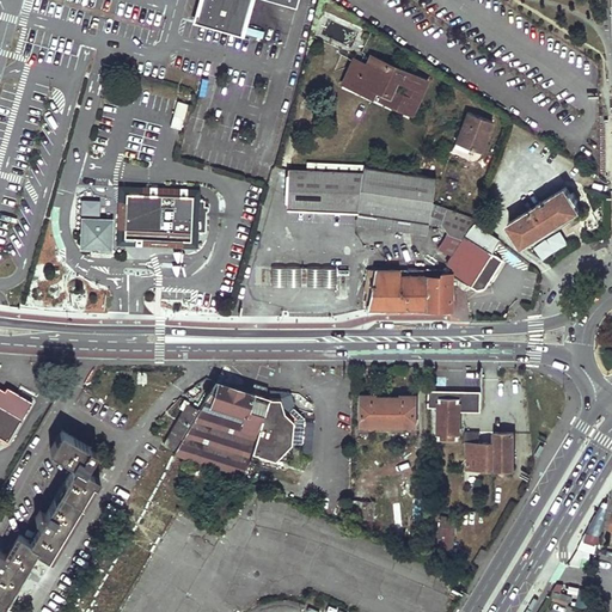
[(273,0),(295,6),(297,0),(201,0),(195,22),(240,35),(250,0),(273,0)]
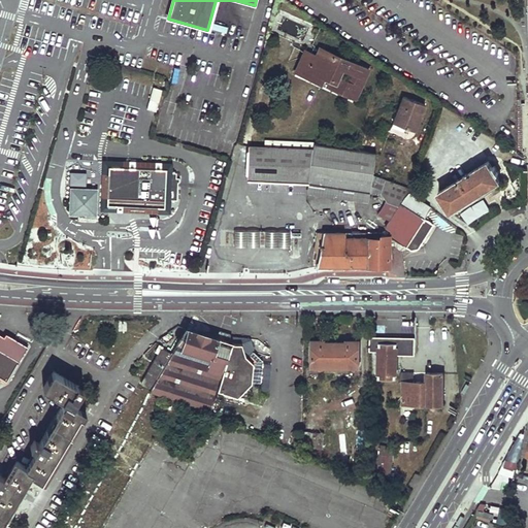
[(325,87),(357,101),(371,70),(318,46),(315,54),(304,50),(293,73),(321,86),(324,79),(328,81),(325,87)]
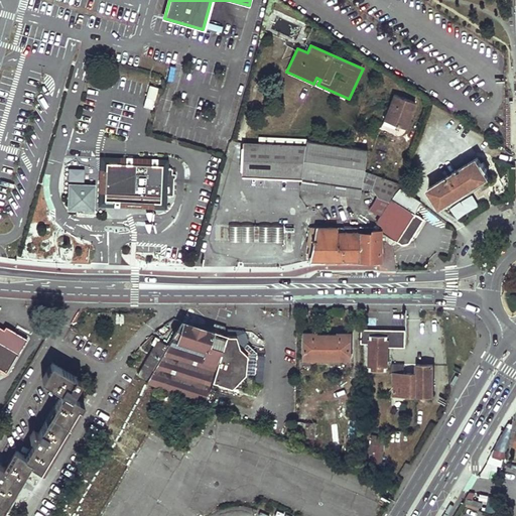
[(152,108),(158,87),(149,85),(143,106),(152,108)]
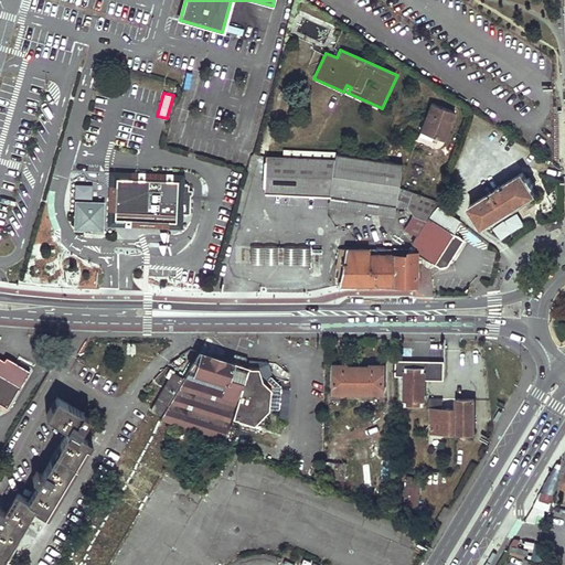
[(418,131),(444,140),(455,112),(429,103),(418,131)]
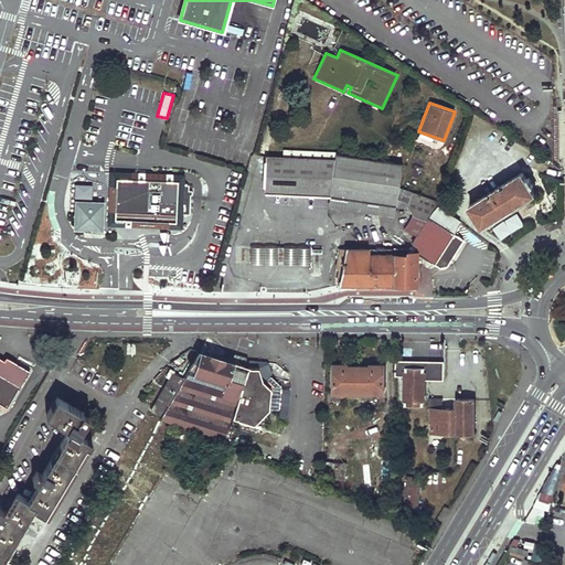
[(330,195),(396,203),(402,162),(336,155),(336,160),(329,160),(324,195),(330,195)]
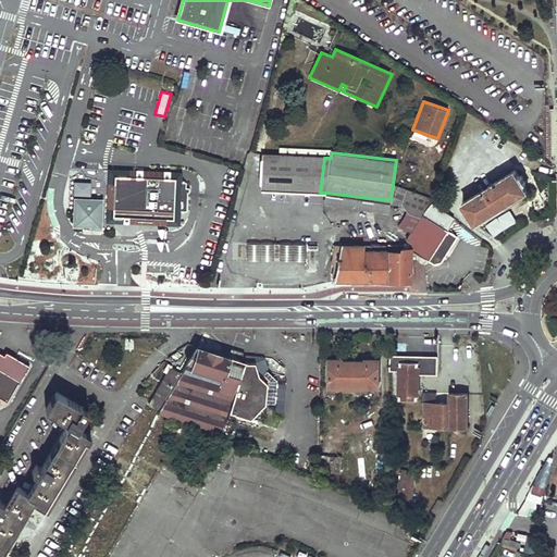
[(260,189),(320,193),(324,158),(322,158),(262,153),(260,189)]
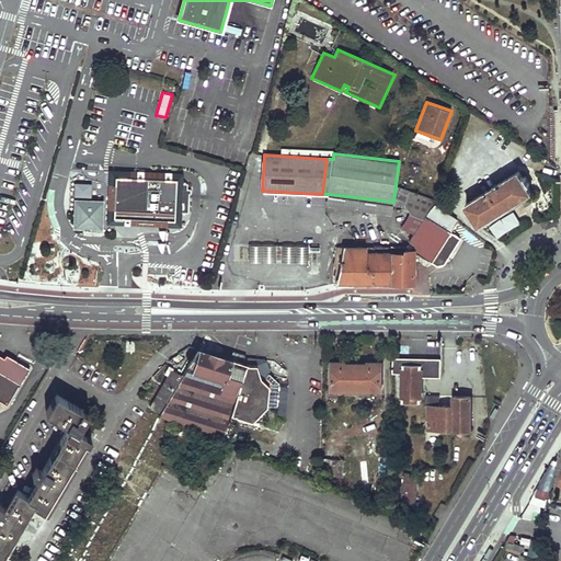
[(479,224),(531,191),(528,185),(530,184),(525,175),(523,176),(519,170),(505,179),(503,175),(497,179),(500,183),(467,202),(471,208),(468,210),(473,219),(476,217),(479,224)]
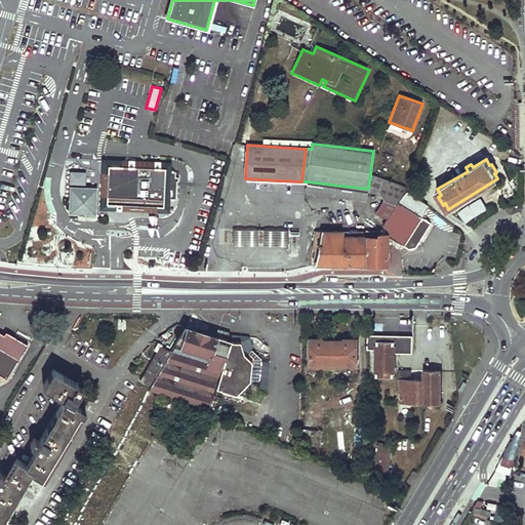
[(103,199),(167,202),(168,198),(170,198),(170,200),(173,200),(173,198),(176,198),(176,180),(178,180),(179,179),(179,177),(178,176),(175,176),(175,171),(173,171),(173,169),(170,169),(170,171),(169,171),(169,168),(104,165),(104,171),(104,185),(103,199)]
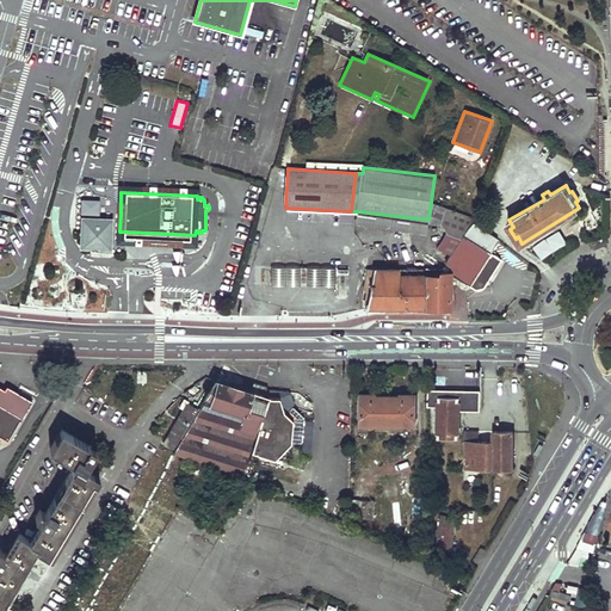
[(81,198),(80,214),(121,215),(121,199),(81,198)]
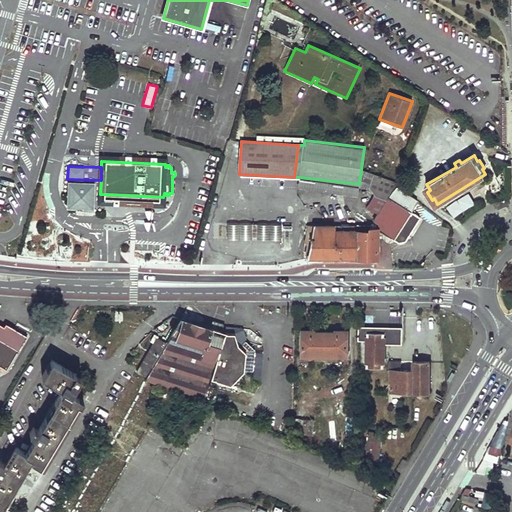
[(374,196),(379,198),(389,180),(373,174),(368,187),(374,196)]
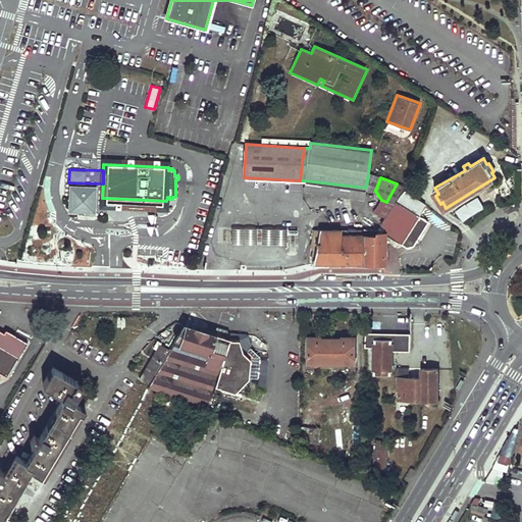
[(304,192),(364,199),(366,188),(305,180),(303,192),(304,192)]
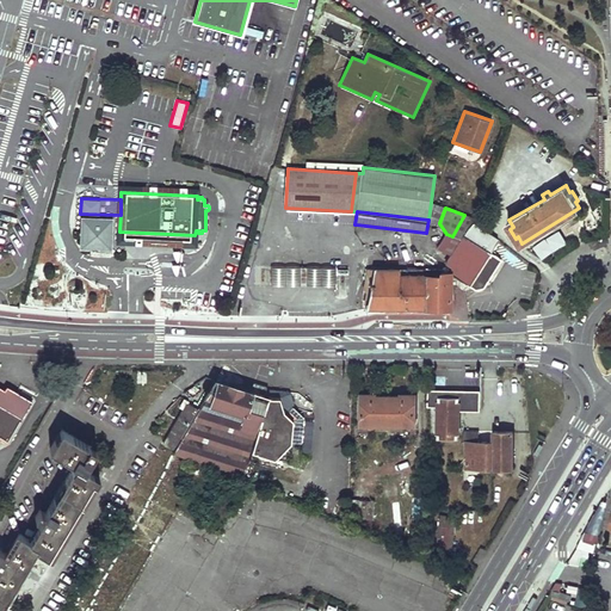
[(489,253),(498,240),(473,222),(474,220),(464,215),(452,236),(461,239),(445,263),(451,267),(449,272),(469,285),(474,288),(482,287),(500,259),(489,253)]
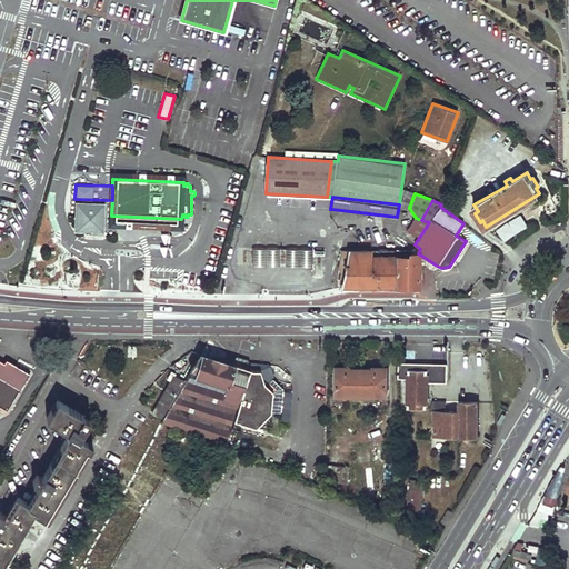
[(103,205),(77,202),(76,229),(102,230),(103,205)]
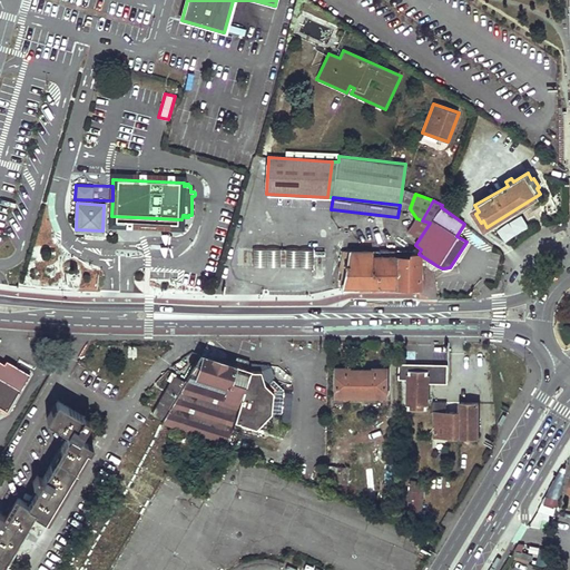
[(252,248),(252,266),(313,266),(313,249),(252,248)]
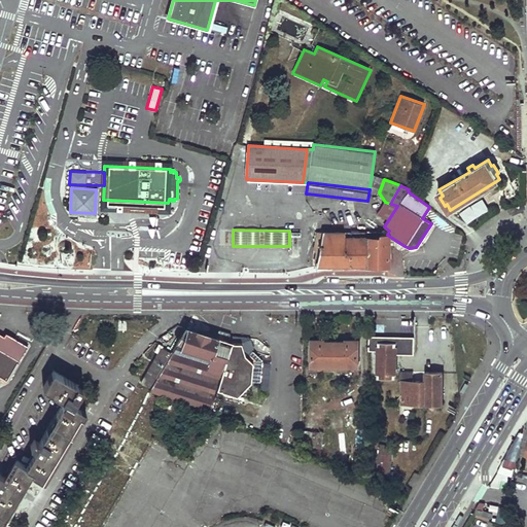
[(321,232),(316,232),(313,248),(317,254),(321,232)]
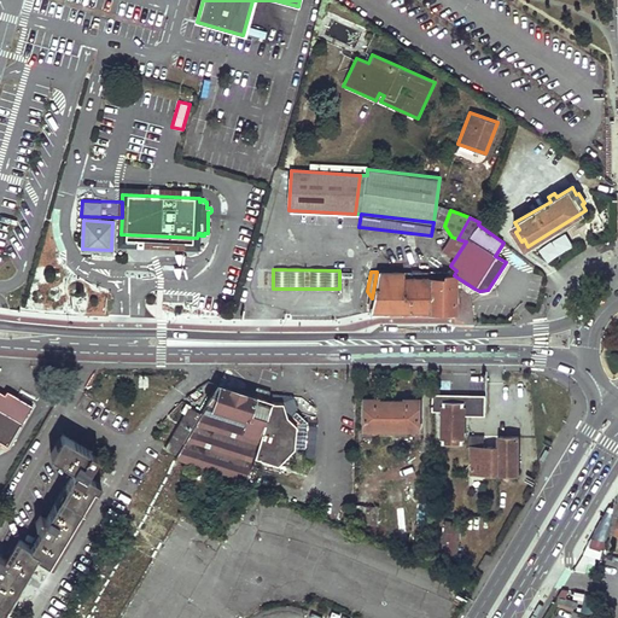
[(369,312),(454,312),(454,275),(448,274),(448,272),(377,272),(372,298),(369,312)]
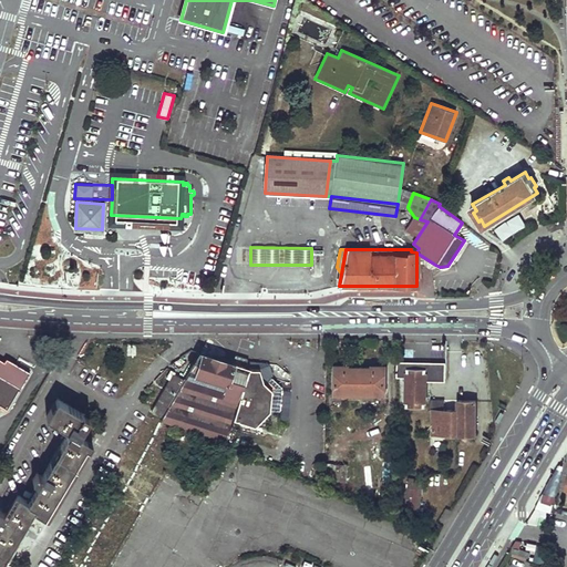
[(200,352),(184,380),(162,418),(161,419),(226,444),(233,419),(255,425),(261,419),(270,410),(271,389),(264,381),(259,368),(249,368),(200,352)]
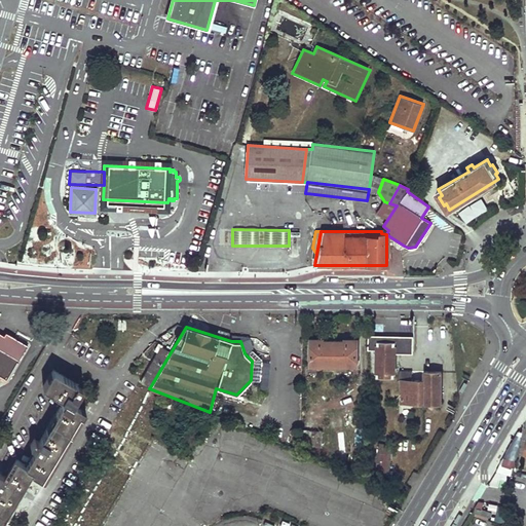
[(0,334),(0,375),(6,380),(15,365),(17,365),(28,346),(6,334),(4,337),(0,334)]
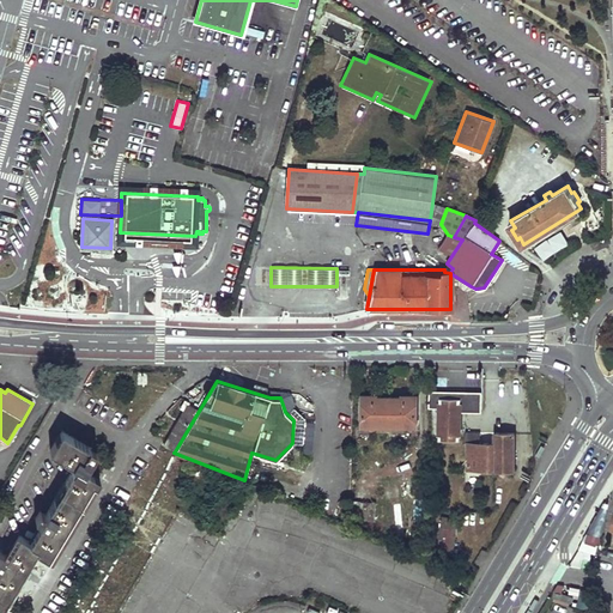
[(364,396),(363,425),(418,425),(418,396),(364,396)]
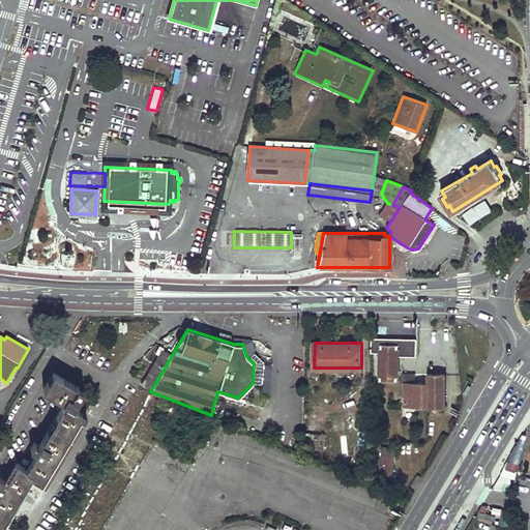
[(381,344),(380,379),(399,380),(400,344),(381,344)]
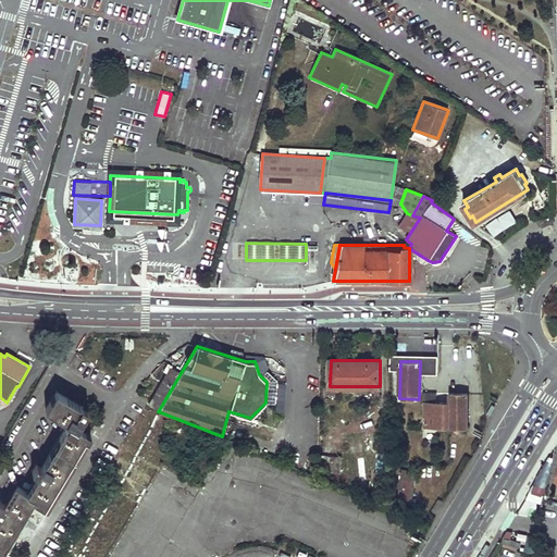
[(168,373),(149,405),(159,410),(181,373),(171,367),(172,366),(168,363),(163,371),(168,373)]
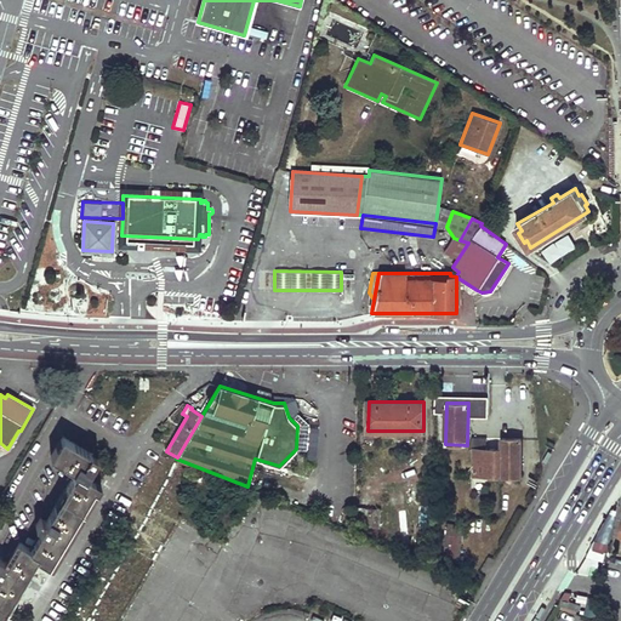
[(296,449),(286,459),(294,463),(306,451),(308,423),(297,412),(289,417),(297,426),(296,449)]
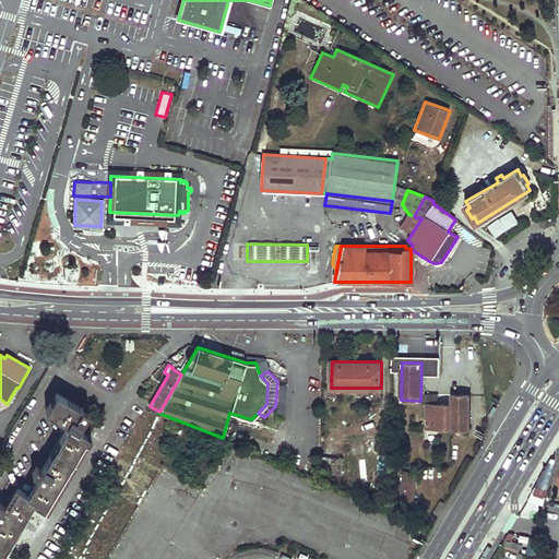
[(56,392),(46,411),(69,424),(42,470),(36,466),(32,473),(37,476),(56,487),(87,435),(78,428),(88,411),(56,392)]
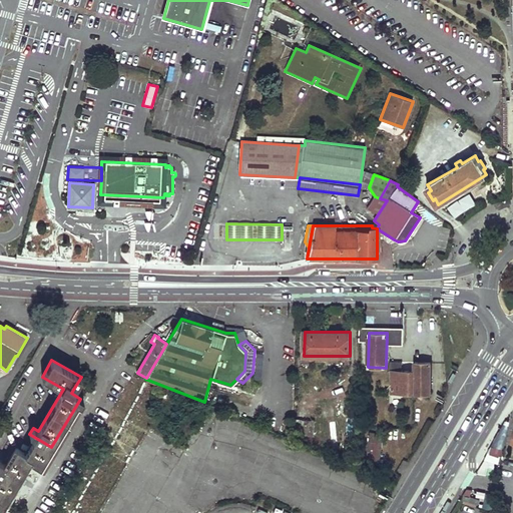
[(389,362),(389,371),(392,371),(392,392),(431,393),(431,363),(415,362),(415,371),(402,371),(402,362),(389,362)]
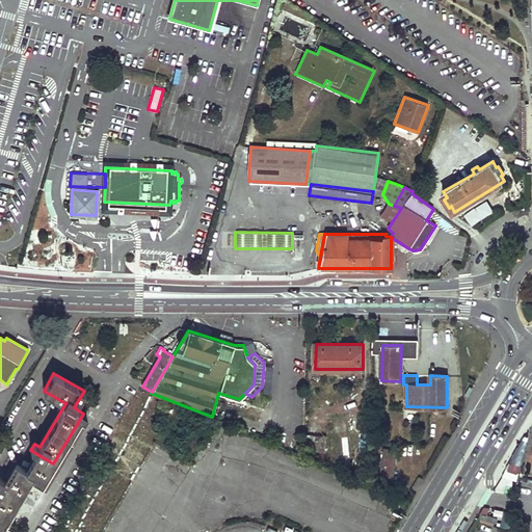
[(383,449),(380,480),(374,479),(373,482),(380,485),(381,480),(394,481),(397,450),(383,449)]
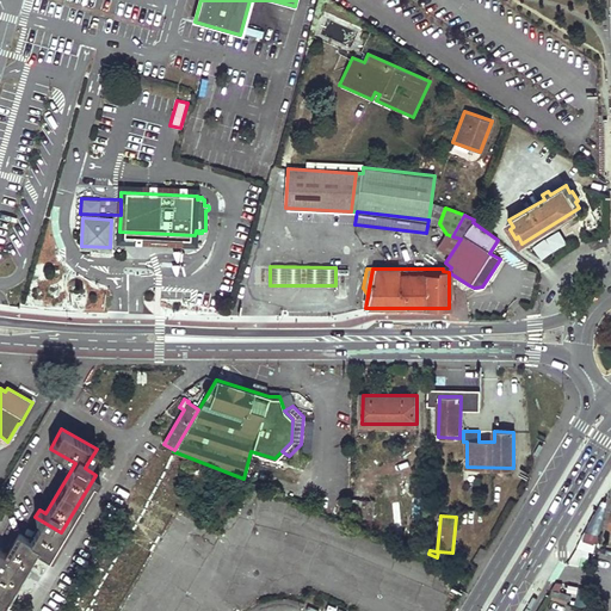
[(41,520),(30,539),(39,545),(37,548),(48,555),(61,532),(41,520)]
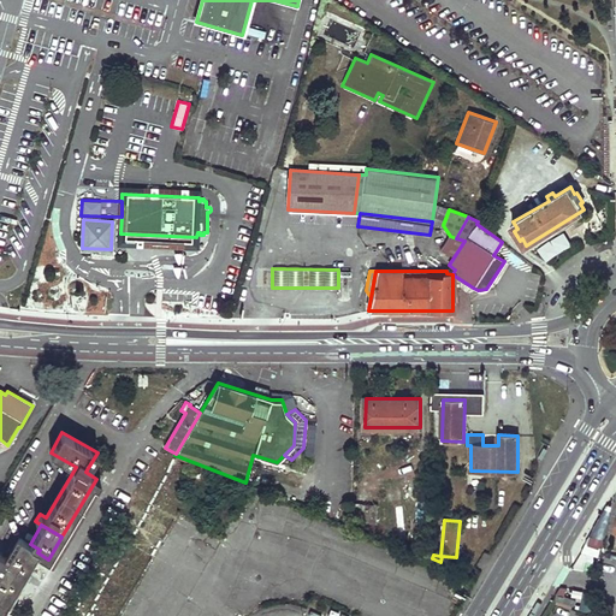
[(0,615),(37,552),(40,550),(30,544),(19,538),(7,558),(0,554),(0,615)]
